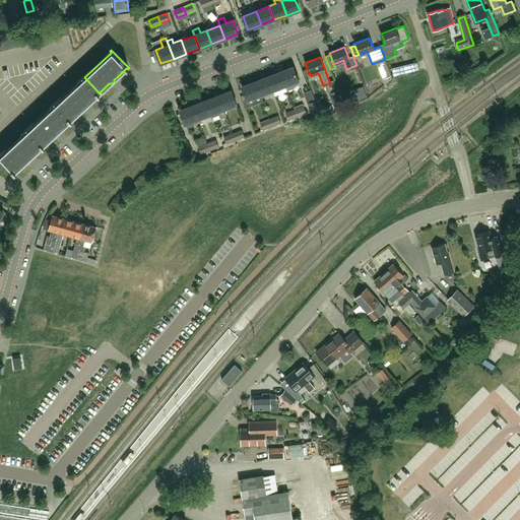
[(280,72),(285,85),(287,90),(294,88),(291,83),(299,80),(294,67),(280,72)]
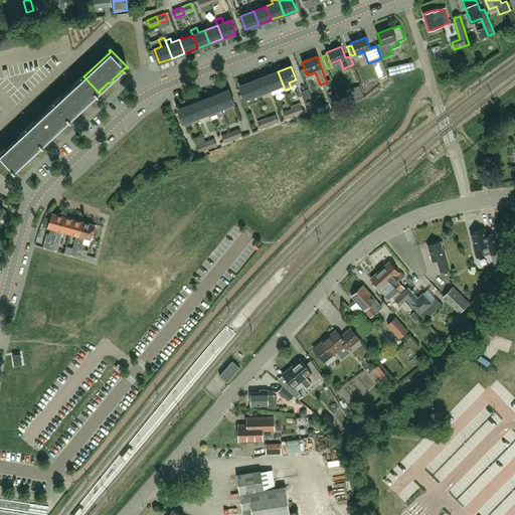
[(283,84),(278,71),(265,76),(271,90),(283,84)]
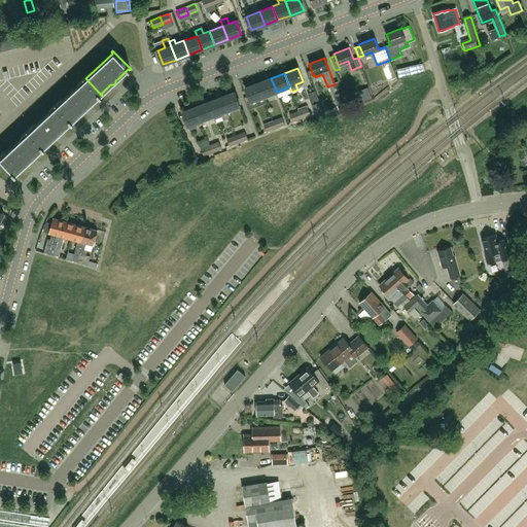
[(85,78),(58,105),(73,121),(74,121),(73,119),(77,115),(82,111),(85,111),(88,109),(88,106),(90,104),(94,100),(95,100),(100,95),(101,96),(102,96),(85,78)]
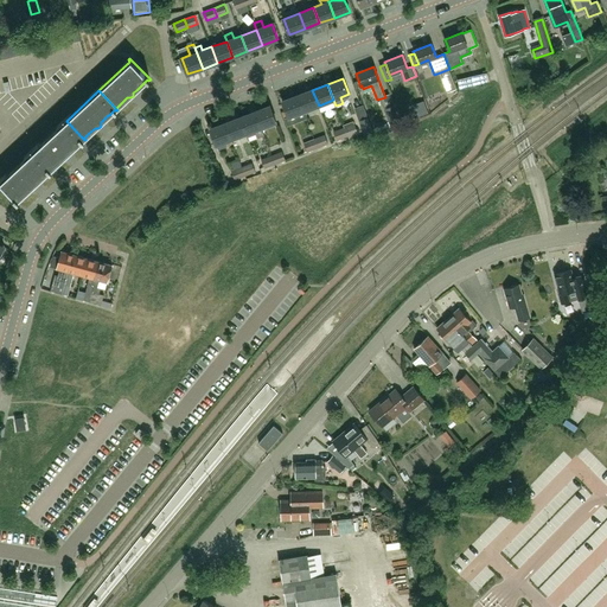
[(312,90),(298,95),(304,112),(319,106),(312,90)]
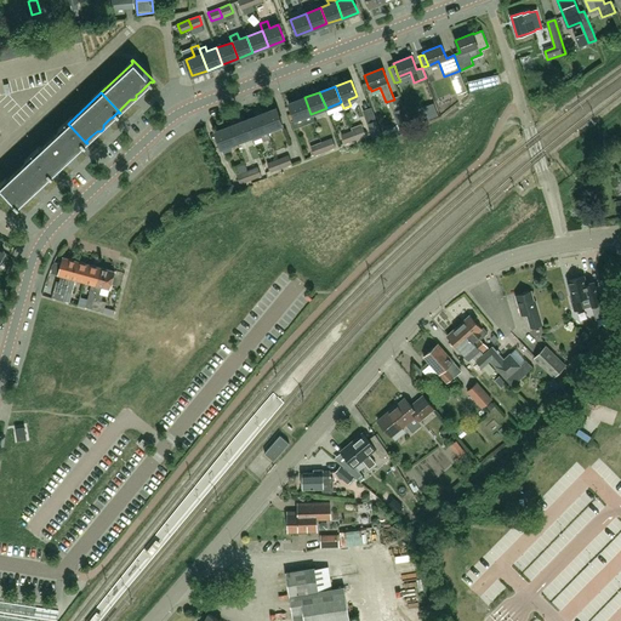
[(295,120),(305,117),(307,124),(314,121),(311,114),(305,97),(289,103),(295,120)]
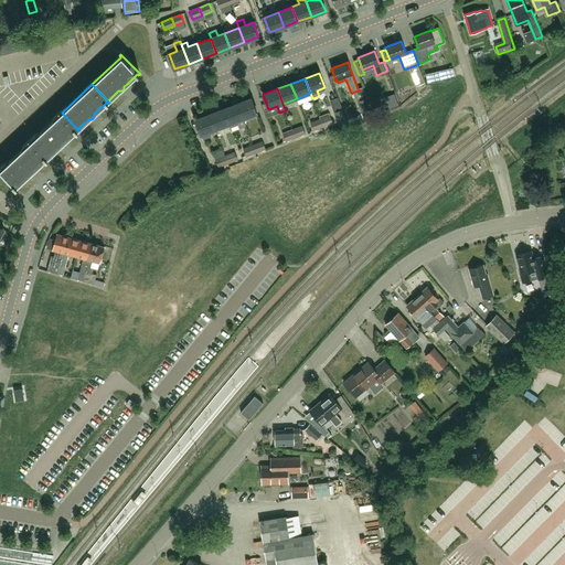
[(364,119),(374,115),(368,97),(356,102),(364,119)]
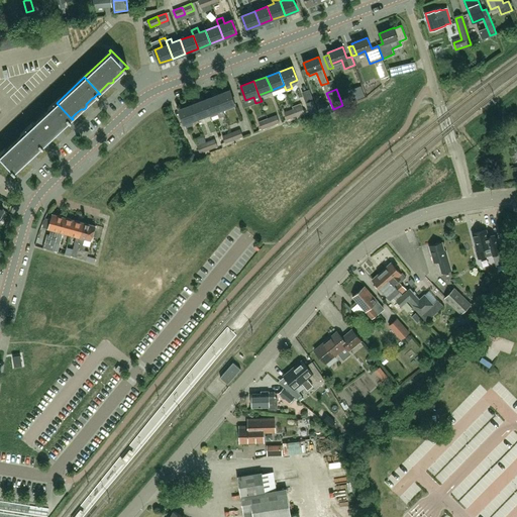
[(222,108),(235,103),(230,90),(217,95),(222,108)]
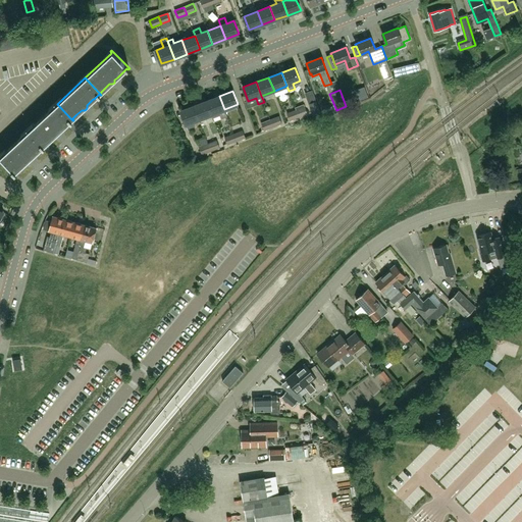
[(227,116),(224,109),(219,96),(206,101),(212,114),(213,118),(220,115),(221,118),(227,116)]
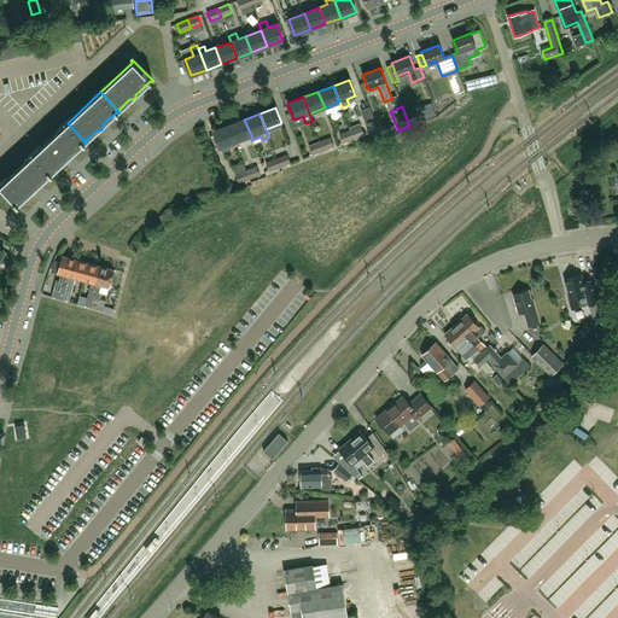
[(251,135),(244,120),(229,126),(235,141),(251,135)]
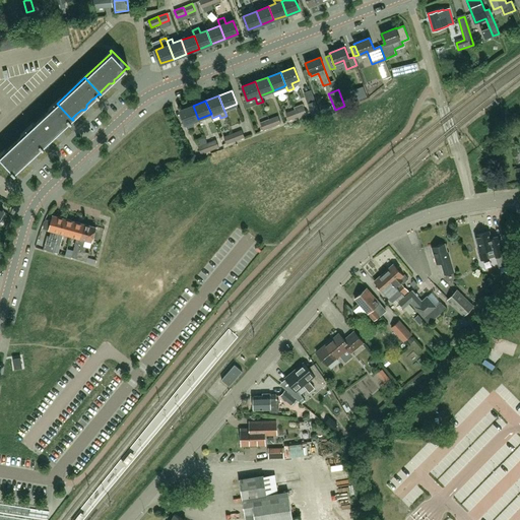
[(308,104),(314,118),(320,116),(315,102),(308,104)]
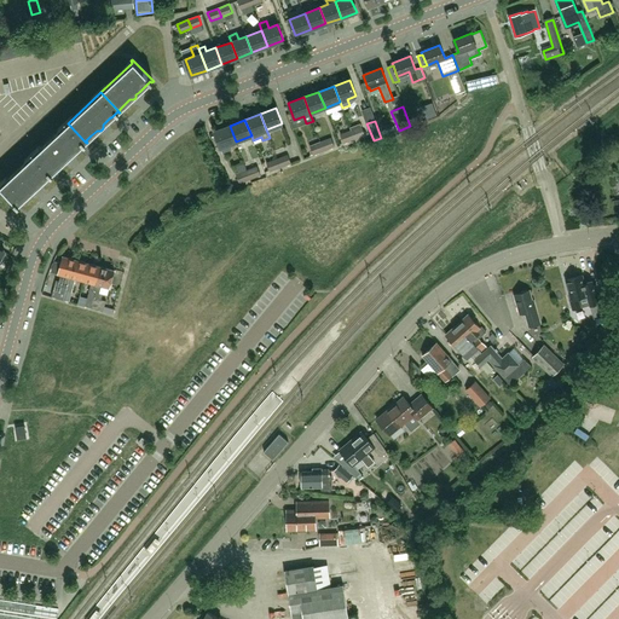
[(68,123),(34,154),(53,174),(53,173),(52,172),(57,167),(58,167),(63,162),(67,162),(69,160),(69,156),(71,154),(77,148),(84,143),(85,144),(86,143),(68,123)]
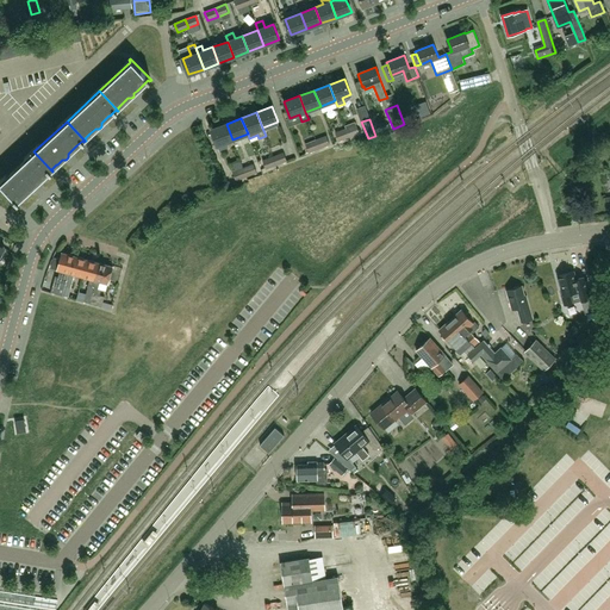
[(232,139),(226,124),(211,130),(217,145),(232,139)]
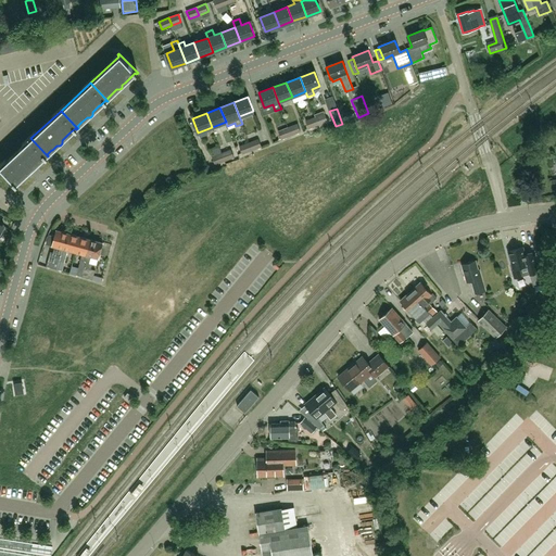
[(318,125),(328,122),(325,113),(315,117),(318,125)]
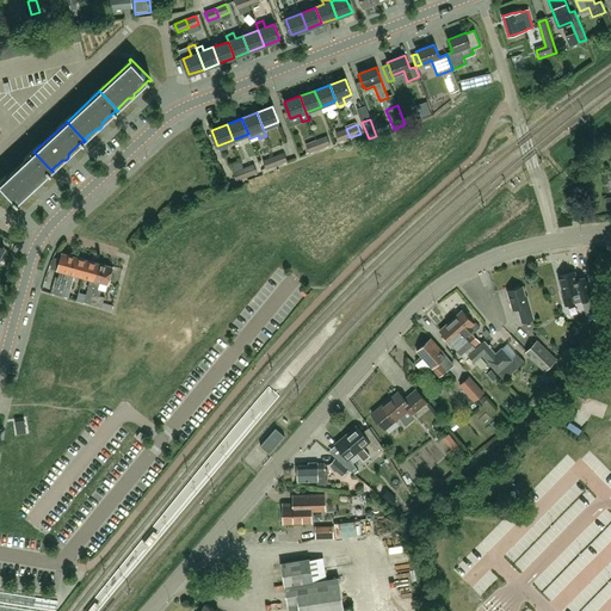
[(350,137),(346,129),(335,133),(339,142),(350,137)]
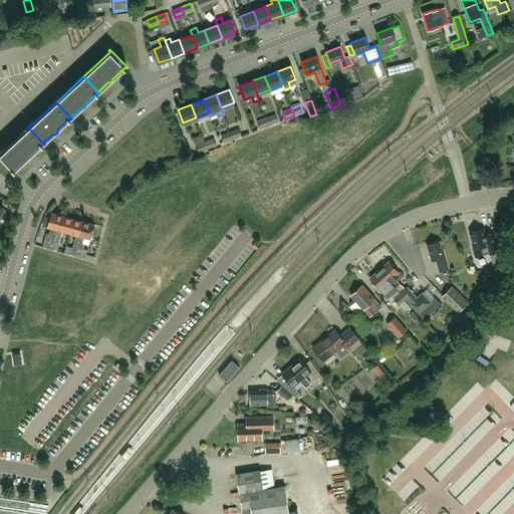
[(266,117),(269,125),(278,122),(275,113),(266,117)]
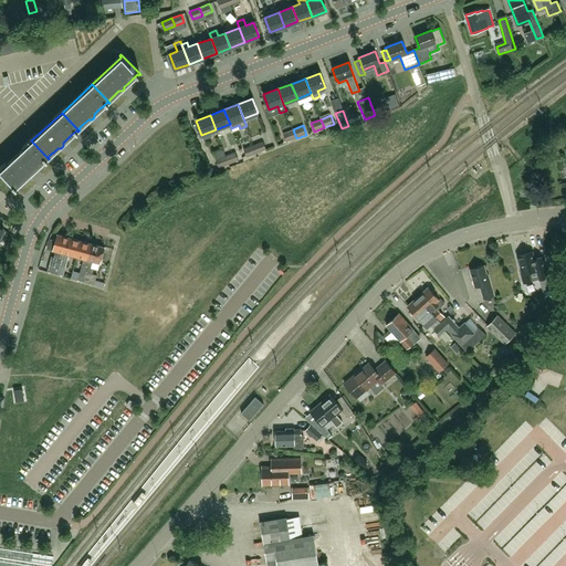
[(296,138),(293,129),(283,133),(286,142),(296,138)]
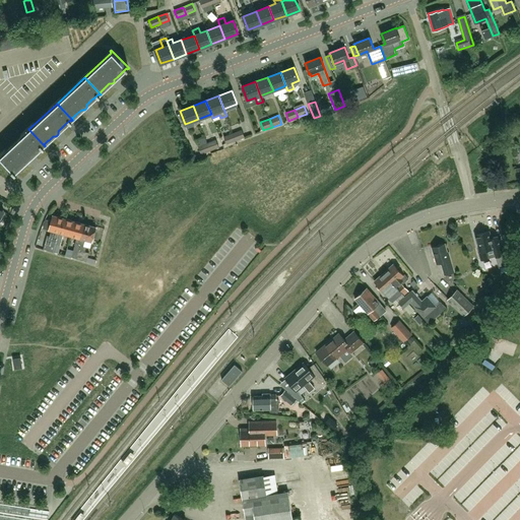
[(0,152),(0,154),(12,169),(15,173),(17,172),(16,170),(25,161),(27,161),(29,159),(30,156),(31,155),(43,145),(44,146),(45,146),(28,129),(2,154),(0,152)]
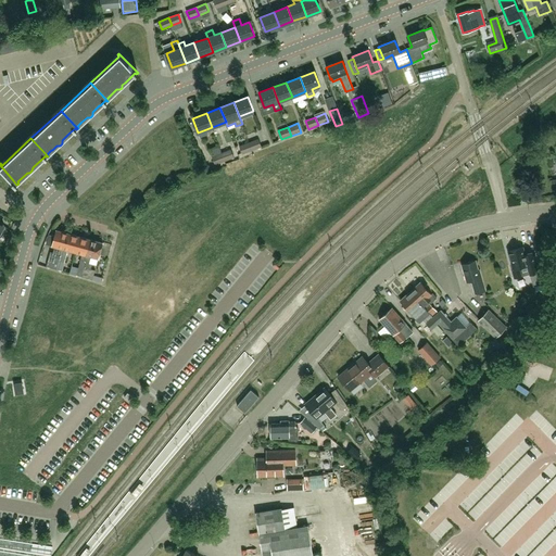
[(252,151),(262,148),(262,147),(258,139),(249,142),(252,151)]
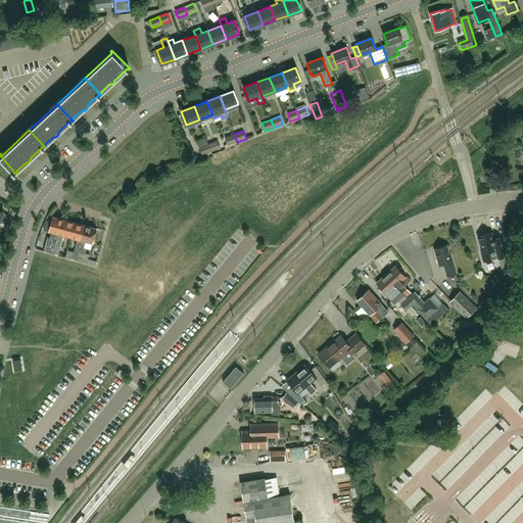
[(228,145),(237,142),(234,134),(225,137),(228,145)]
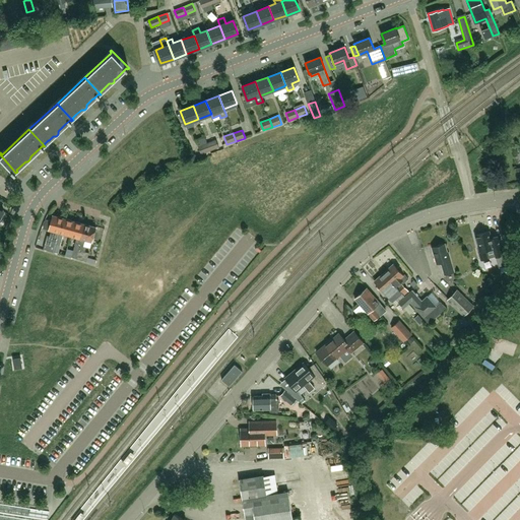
[(207,143),(210,150),(219,147),(216,139),(207,143)]
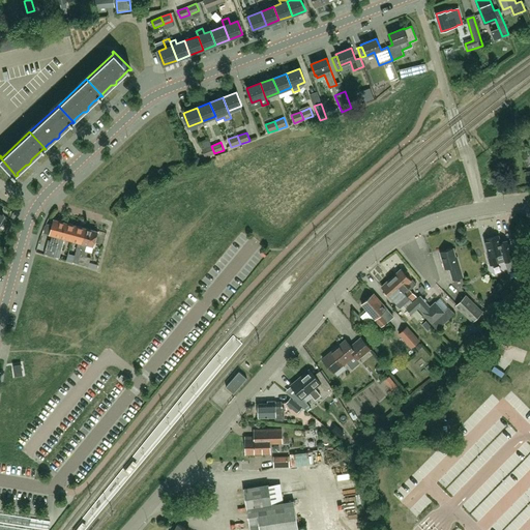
[(214,153),(211,146),(202,149),(205,157),(214,153)]
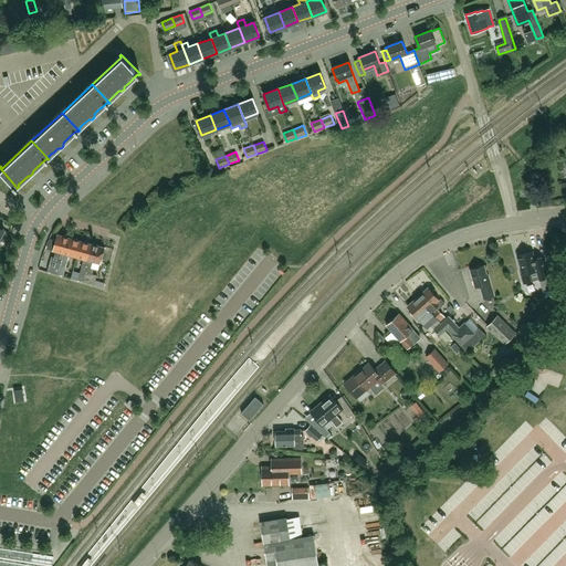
[(60,274),(70,238),(58,234),(53,251),(55,251),(54,259),(51,258),(48,271),(60,274)]
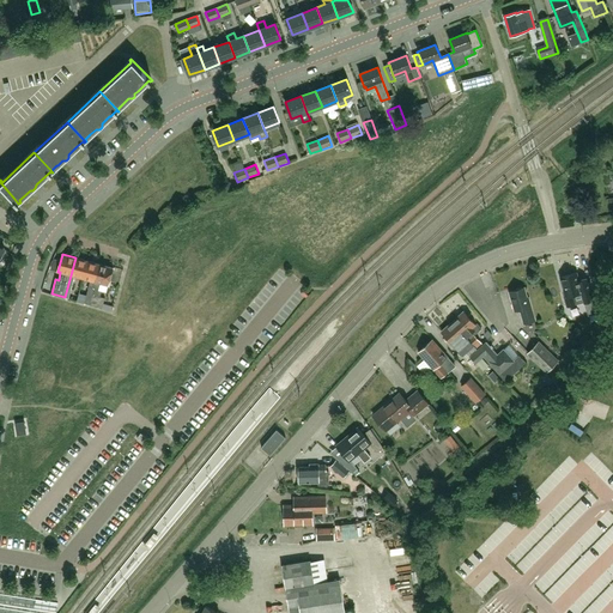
[(87,261),(76,258),(65,297),(68,298),(74,277),(83,279),(87,261)]
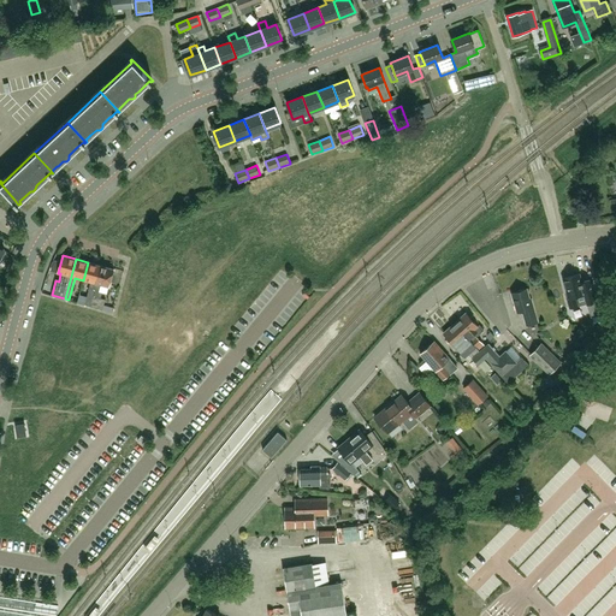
[(101,265),(88,262),(83,280),(92,283),(86,304),(90,306),(101,265)]
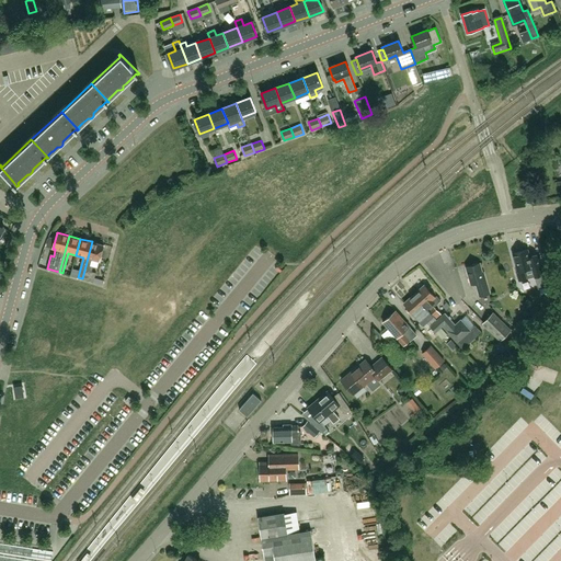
[(82,278),(93,282),(95,273),(91,272),(93,266),(90,265),(91,260),(99,261),(103,244),(92,241),(82,278)]
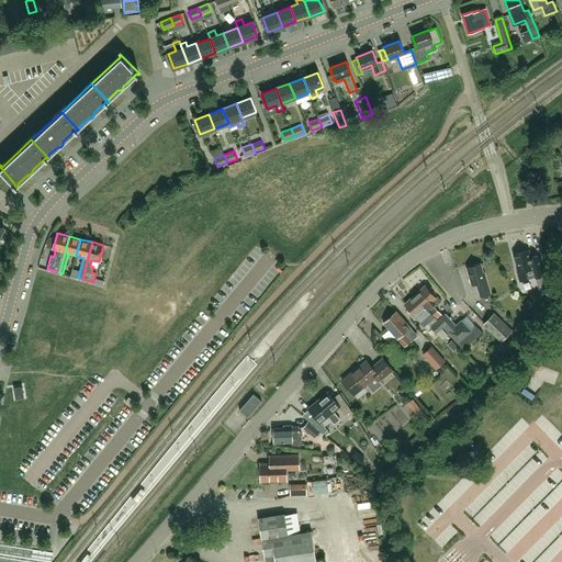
[(540,255),(531,257),(529,249),(514,254),(518,271),(517,271),(520,281),(528,279),(528,278),(536,276),(539,289),(549,285),(540,255)]
